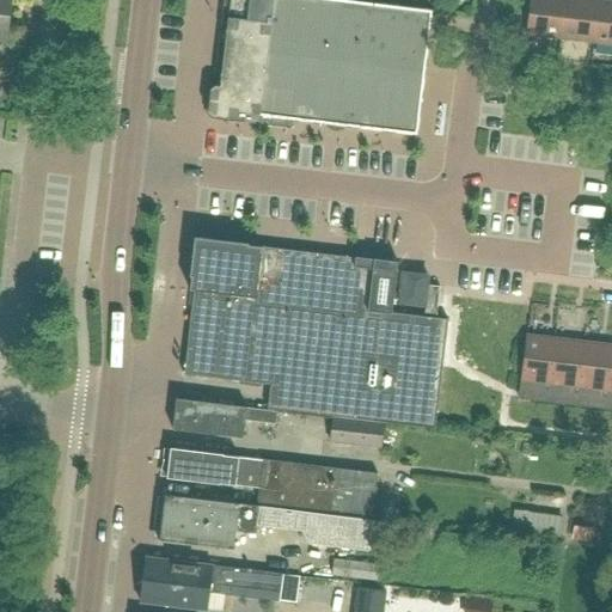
[(0,0),(0,41),(6,42),(10,0),(0,0)]
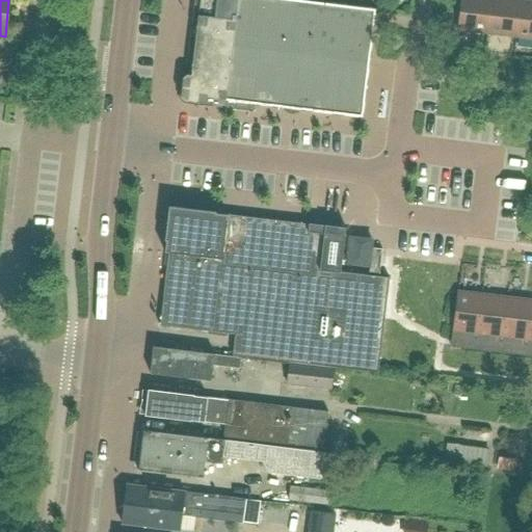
[(374,15),(375,10),(288,0),(200,0),(191,77),(187,76),(183,79),(181,98),(184,102),(214,105),(214,104),(224,105),(225,102),(362,117),(373,27),(374,15)]
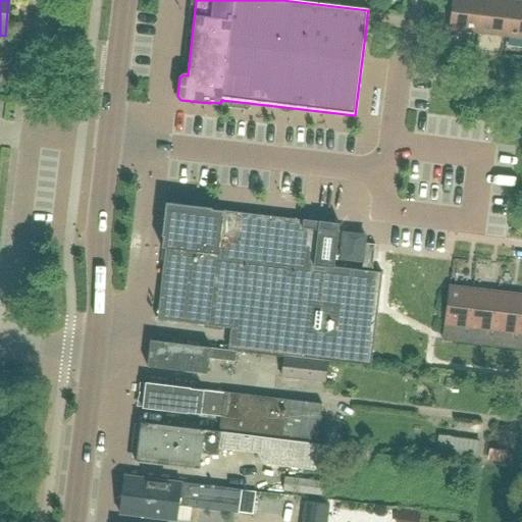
[(478,34),(481,0),(453,0),(450,31),(478,34)]
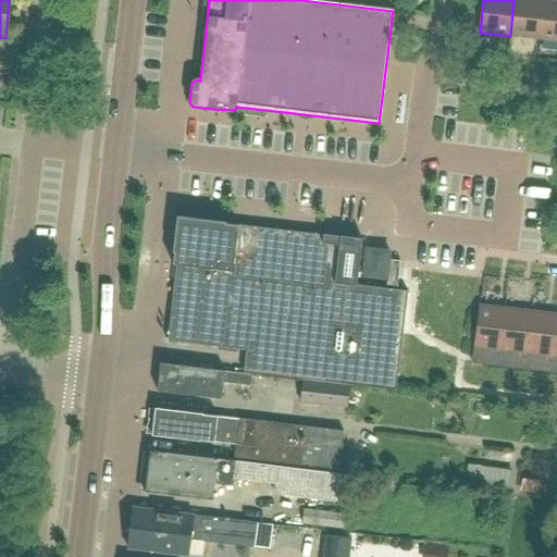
[(544,1),(545,1),(544,0),(530,0),(531,0),(529,0),(514,0),(510,36),(540,39),(544,1)]
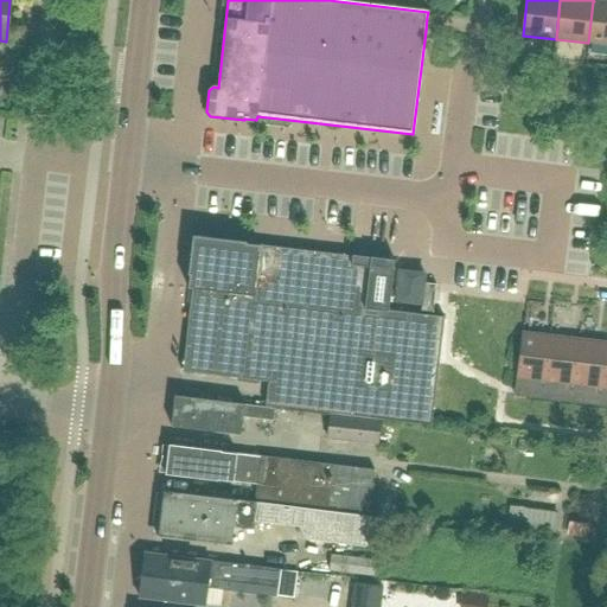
[(593,1),(588,43),(606,45),(606,1),(594,1),(593,1)]
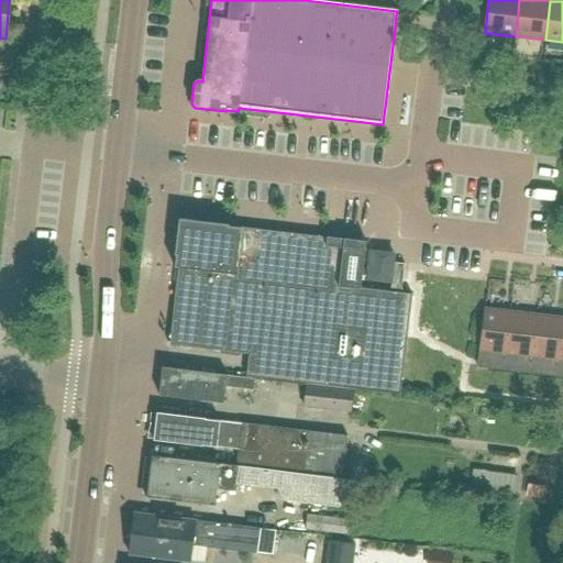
[(178,268),(169,346),(170,346),(172,346),(246,355),(244,376),(400,395),(412,295),(404,294),(393,293),(360,288),(366,242),(343,239),(343,240),(327,238),(326,244),(240,234),(241,228),(229,227),(229,225),(178,219),(174,256),(176,256),(174,267),(178,268)]
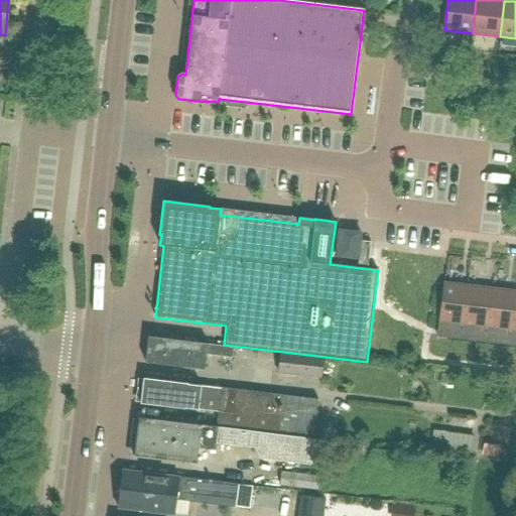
[(361,260),(364,235),(364,234),(340,231),(337,257),(361,260)]
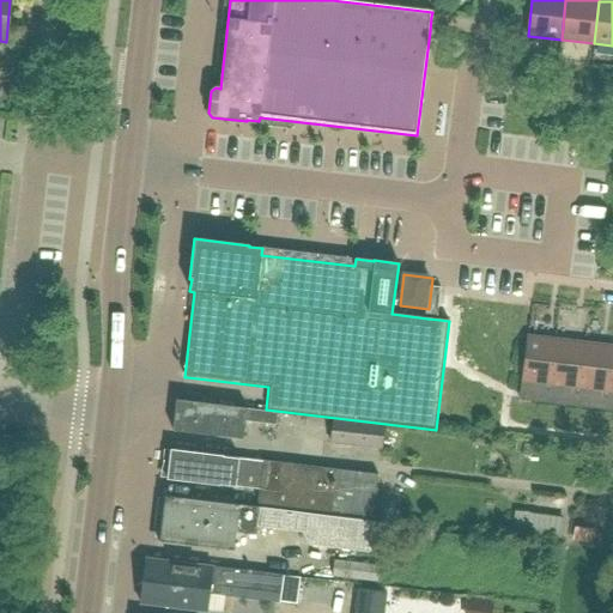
[(432,287),(429,316),(441,317),(441,316),(444,289),(432,287)]
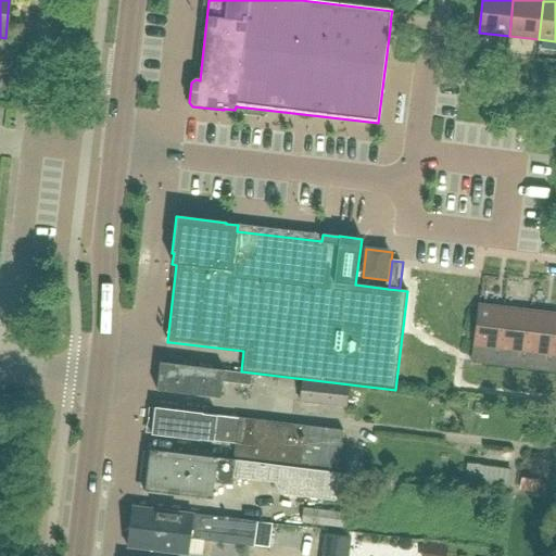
[(555,315),(478,306),(472,356),(471,364),(555,374),(555,315)]
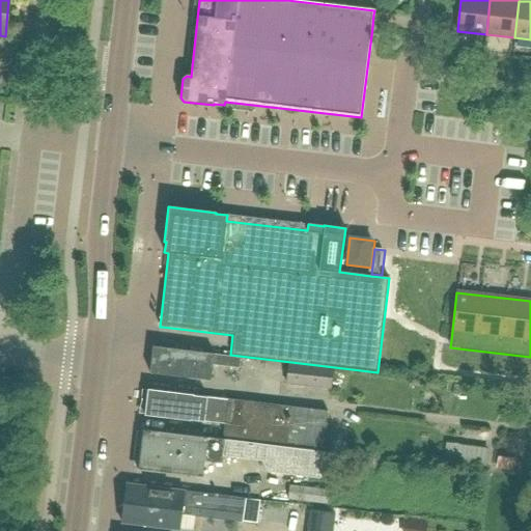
[(239,370),(240,359),(154,348),(150,373),(211,382),(213,367),(239,370)]
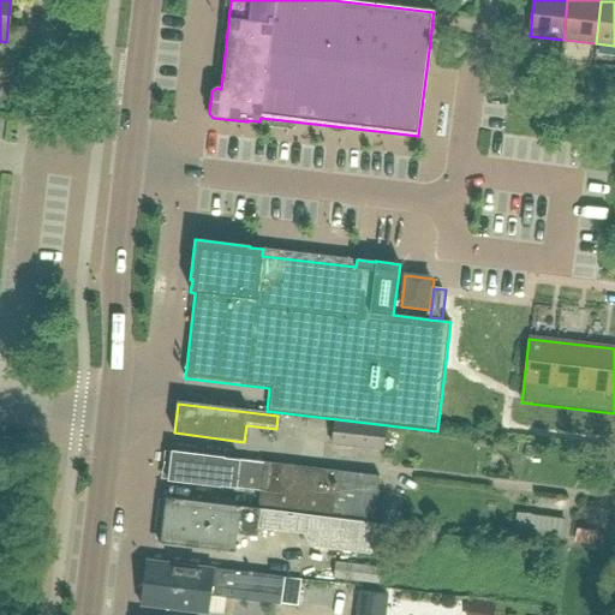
[(382,452),(382,451),(386,427),(334,422),(330,446),(382,452)]
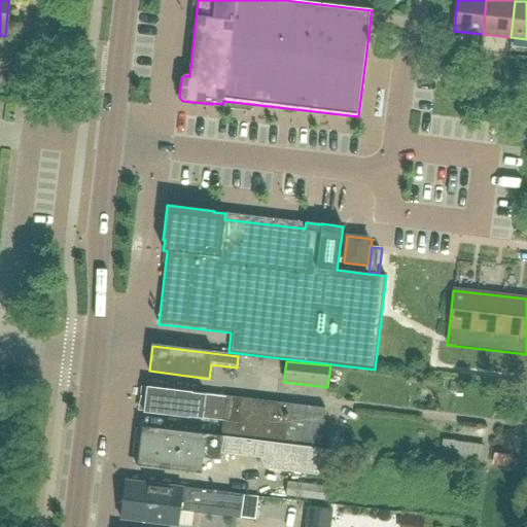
[(225,397),(192,393),(147,387),(144,413),(189,419),(189,418),(222,422),(221,433),(320,446),(325,409),(225,396),(225,397)]
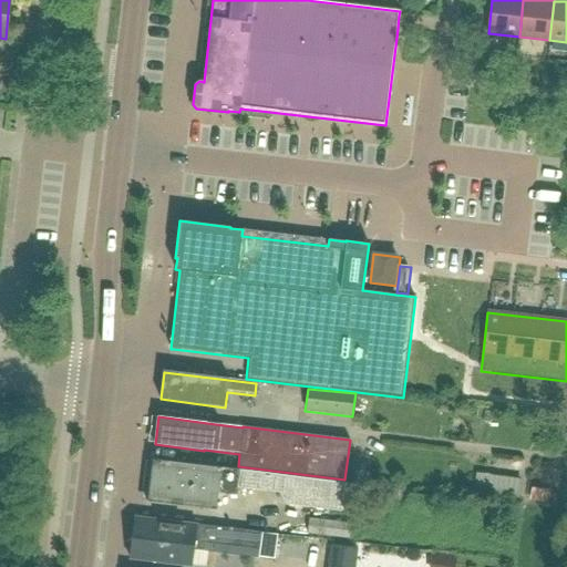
[(344,513),(348,484),(239,471),(239,470),(152,461),(146,502),(217,511),(219,494),(236,496),(237,488),(279,493),(286,505),(344,513)]
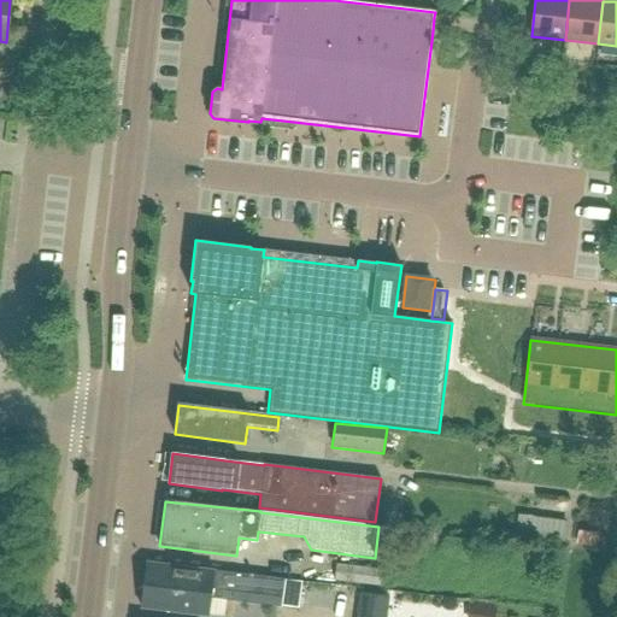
[(566,522),(518,516),(516,536),(564,542),(566,522)]
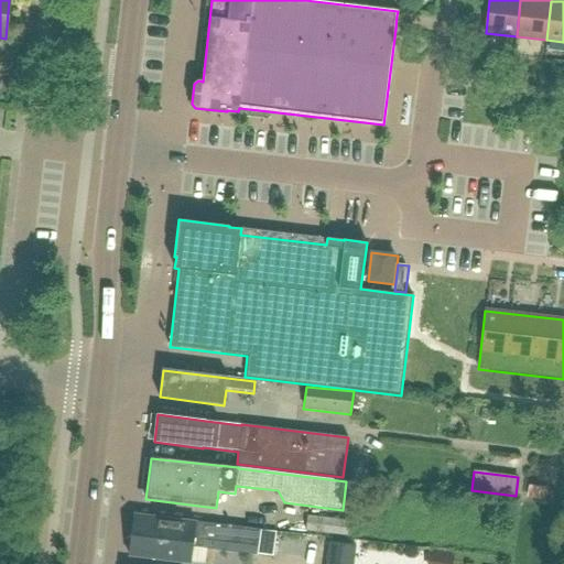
[(540,487),(529,485),(527,498),(538,499),(540,487)]
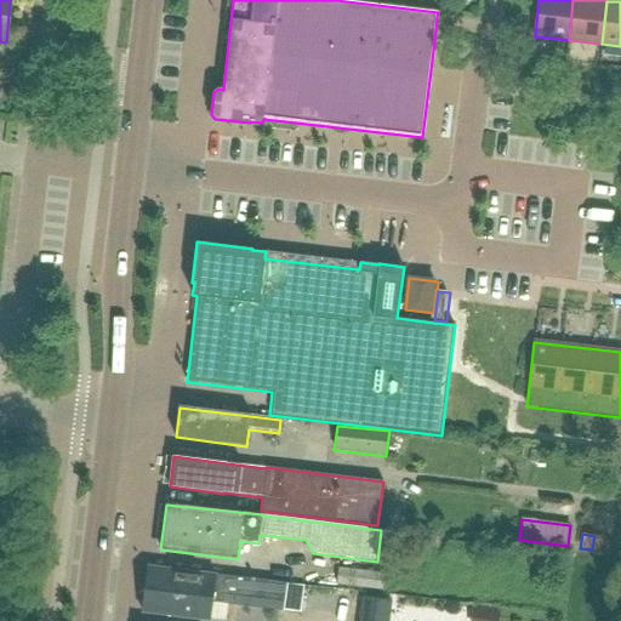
[(300,611),(303,585),(286,584),(286,582),(147,567),(141,611),(209,620),(211,602),(300,611)]
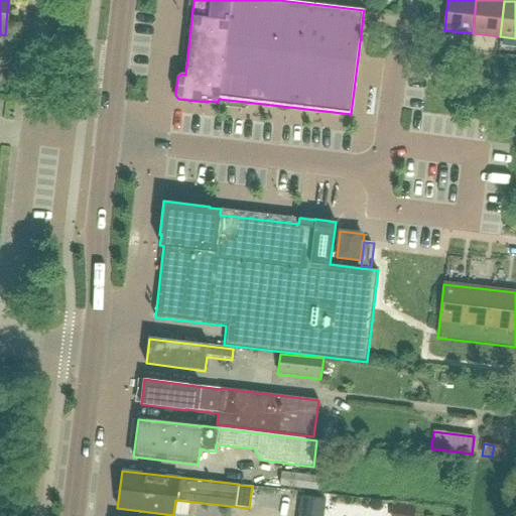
[(317,491),(319,477),(282,472),(280,486),(317,491)]
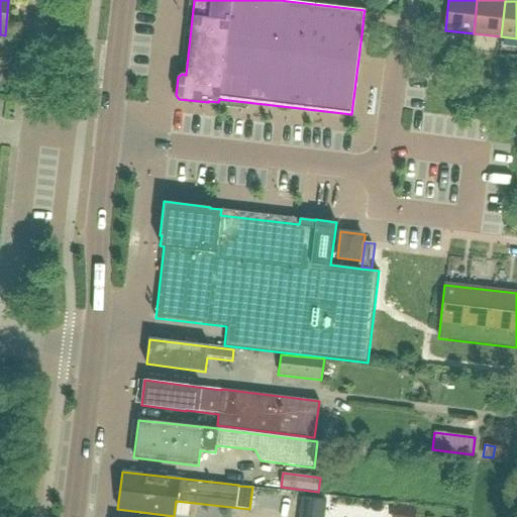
[(324,516),(326,500),(302,497),(299,516),(324,516)]
